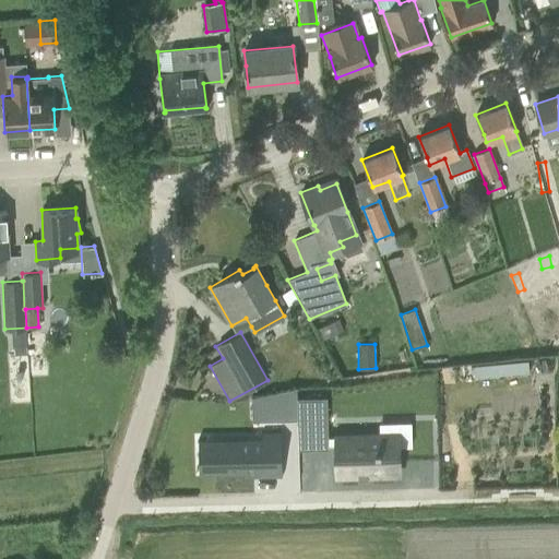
[(25,346),(13,346),(13,355),(25,355),(25,346)]
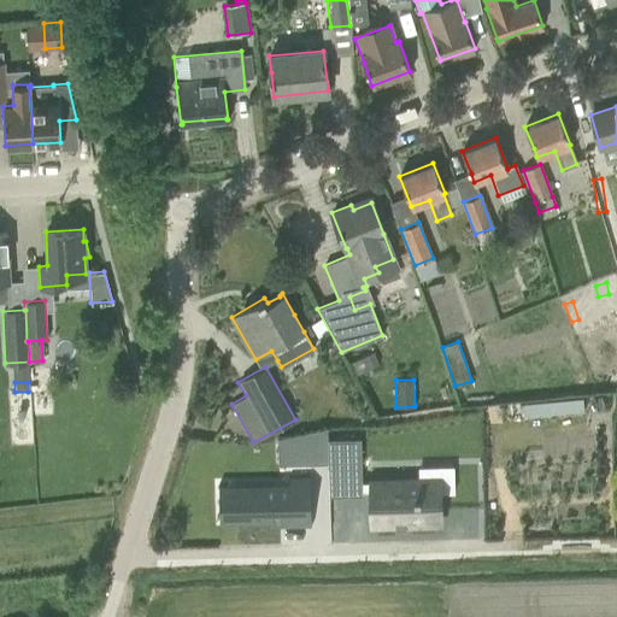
[(304,434),(276,440),(277,465),(305,465),(304,434)]
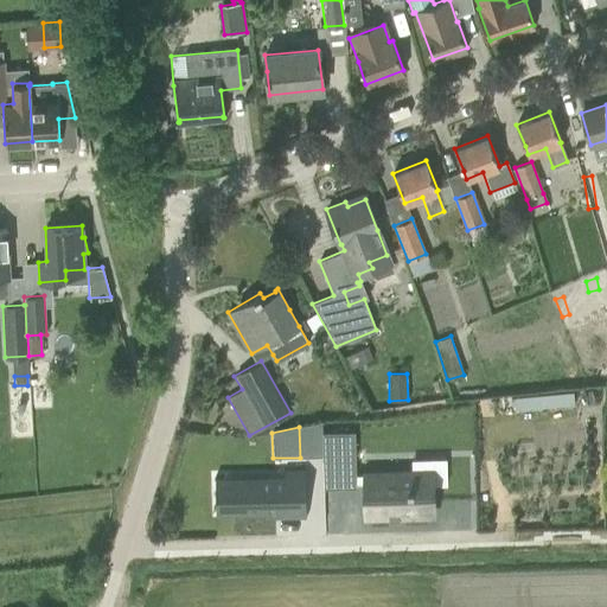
[(365,498),(365,515),(436,513),(435,472),(351,473),(351,451),(320,452),(321,499),(365,498)]
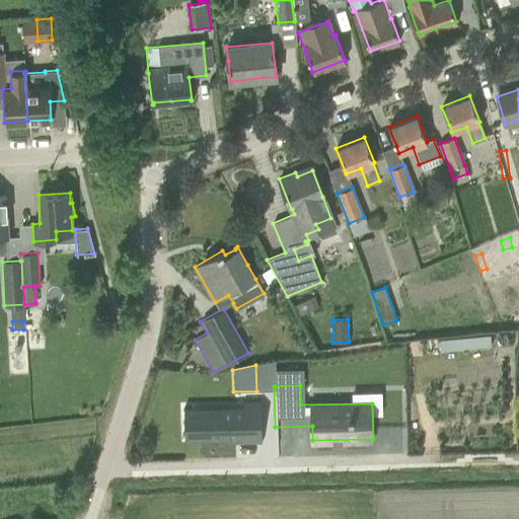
[(239,406),(192,408),(193,438),(231,437),(231,442),(257,442),(256,400),(239,401),(239,406)]
